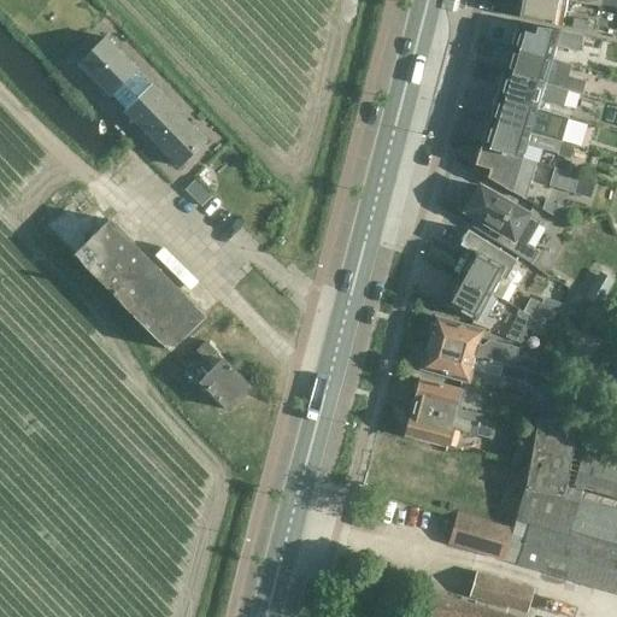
[(566,0),(518,0),(518,3),(521,6),(518,18),(562,27),(566,0)]
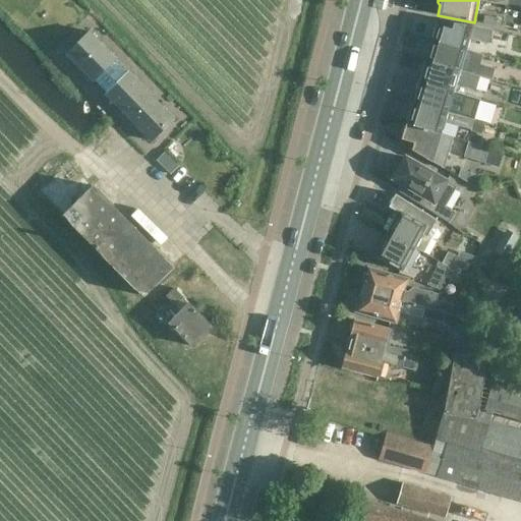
[(482,23),(500,26),(502,18),(484,15),(482,23)]
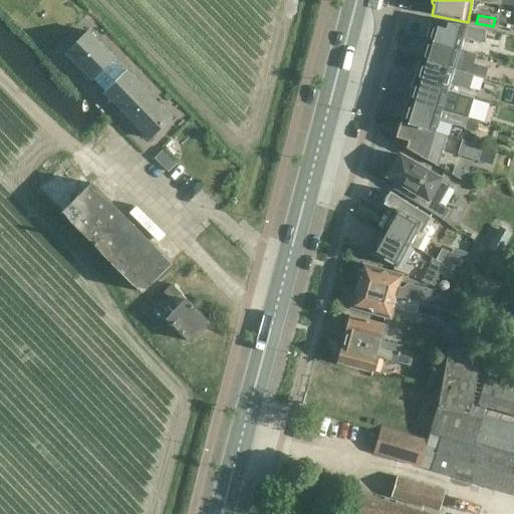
[(482,41),(484,28),(468,24),(444,21),(442,27),(430,23),(429,27),(426,29),(424,33),(426,36),(426,38),(461,48),(464,37),(482,41)]
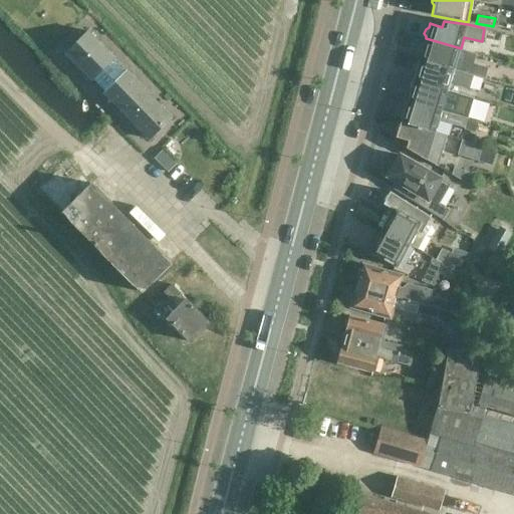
[(87,31),(65,53),(91,80),(92,79),(104,91),(103,92),(149,140),(172,116),(126,70),(125,71),(112,59),(114,57),(87,31)]
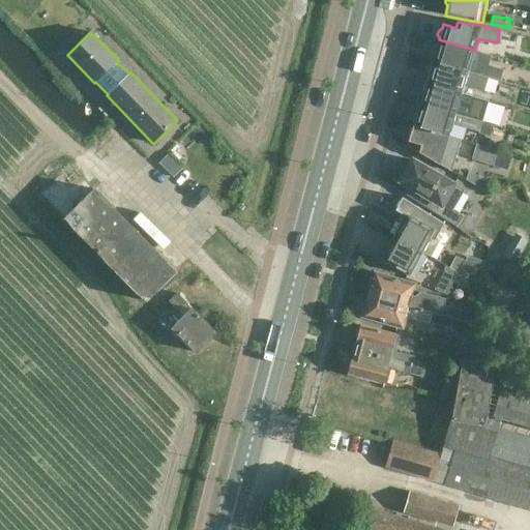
[(475,50),(439,39),(438,42),(434,45),(433,51),(435,52),(433,61),(468,71),(487,77),(487,79),(489,79),(489,78),(497,80),(500,71),(491,68),(491,70),(480,67),(480,66),(471,64),(475,50)]
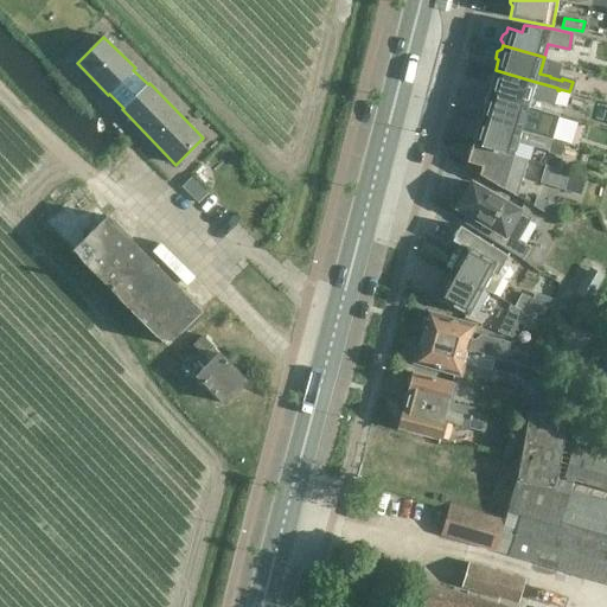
[(550,113),(554,114),(558,115),(561,106),(553,104),(557,90),(557,88),(536,82),(496,70),(494,74),(493,72),(491,74),(489,82),(491,82),(491,83),(489,94),(550,112),(550,113)]
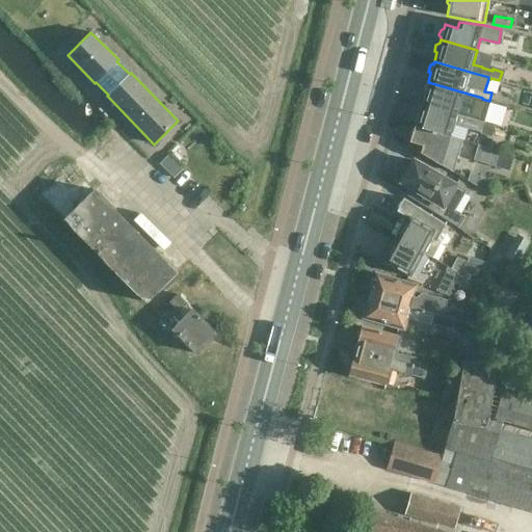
[(422,103),(457,113),(461,102),(479,108),(480,107),(482,99),(482,98),(428,82),(425,92),(423,91),(421,94),(419,99),(421,101),(422,102),(422,103)]
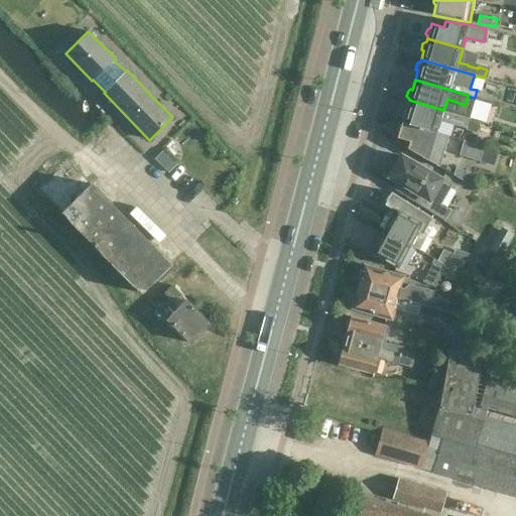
[(402,121),(437,131),(440,120),(466,128),(469,118),(443,110),(409,100),(406,110),(402,111),(401,116),(403,119),(402,121)]
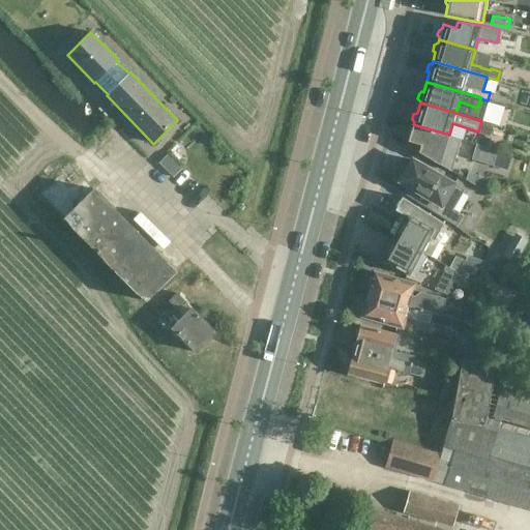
[(449,135),(413,124),(412,127),(409,129),(407,135),(409,137),(408,141),(420,145),(418,152),(440,165),(449,135)]
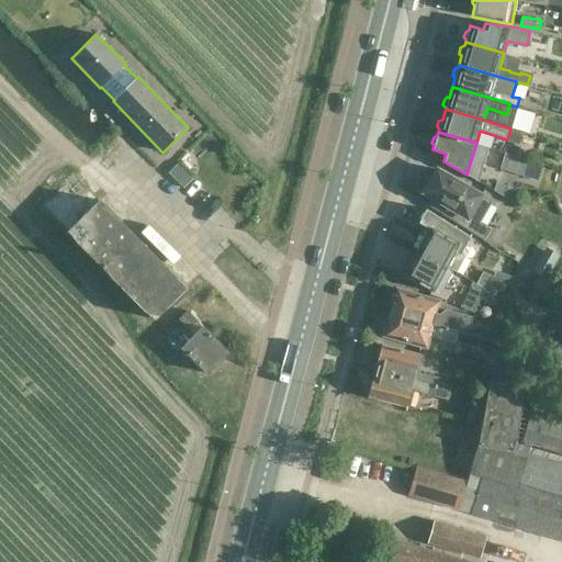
[(528,160),(506,154),(501,173),(521,181),(528,160)]
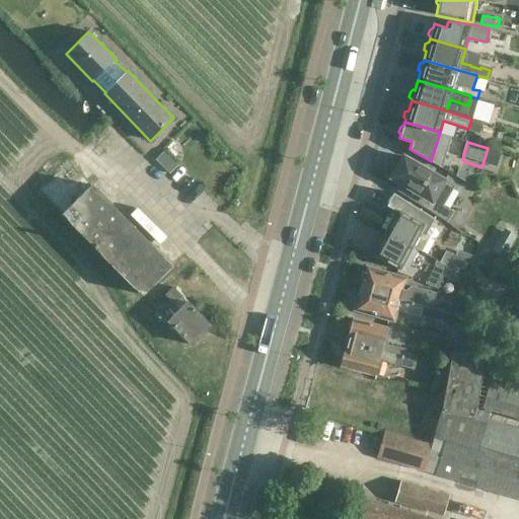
[(390,168),(393,174),(391,177),(402,183),(397,191),(446,221),(452,211),(443,206),(454,187),(403,157),(401,160),(395,160),(390,168)]
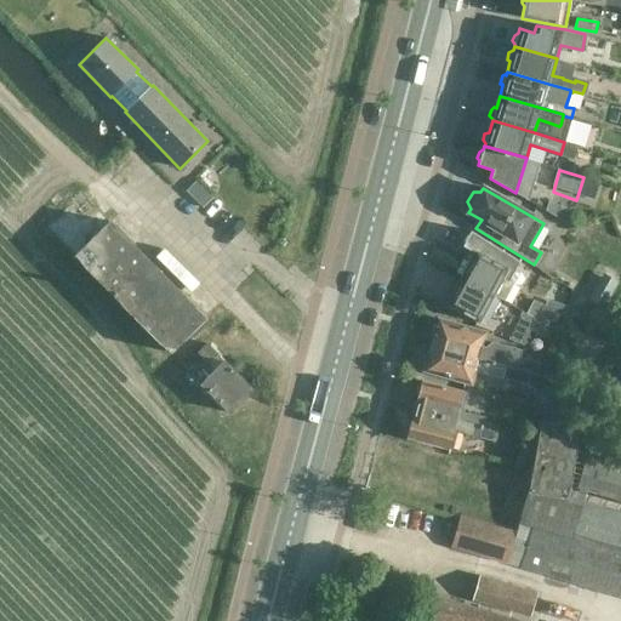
[(206,318),(110,221),(81,191),(46,227),(75,256),(171,353),(206,318)]
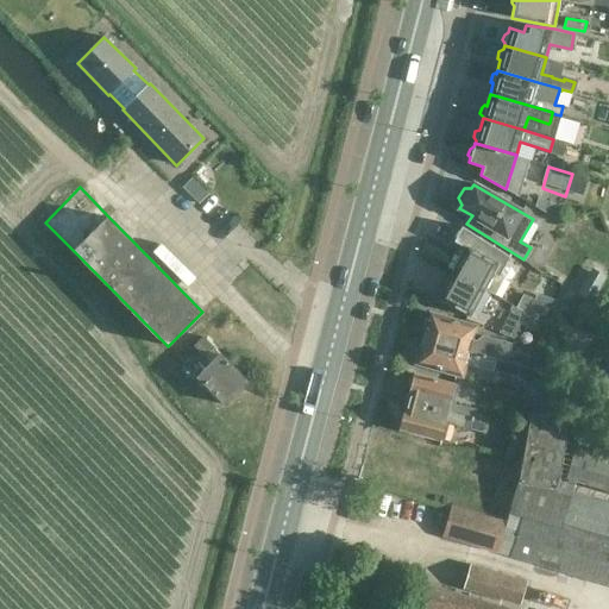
[(509,256),(462,226),(453,242),(465,248),(452,271),(485,289),(491,280),(493,281),(498,278),(509,256)]
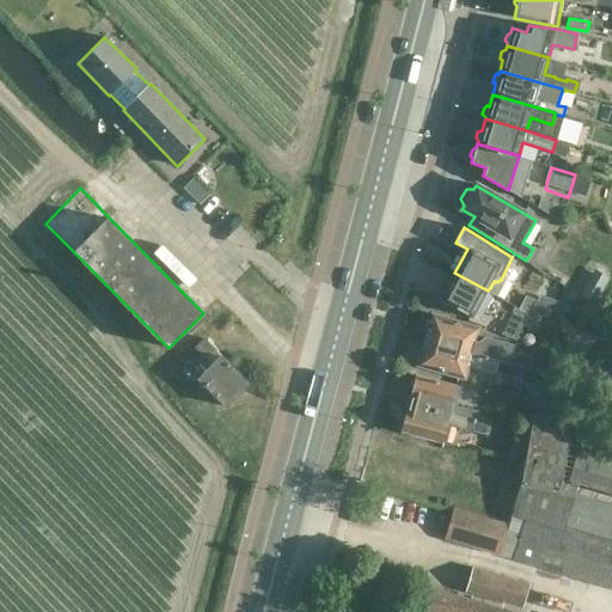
[(595,305),(610,277),(594,269),(580,297),(595,305)]
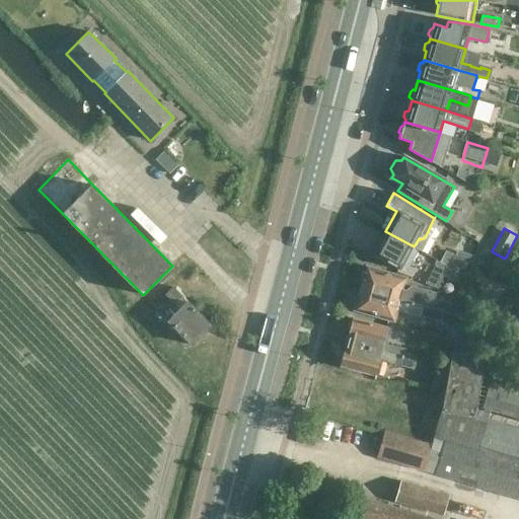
[(414,246),(385,231),(372,254),(401,270),(414,246)]
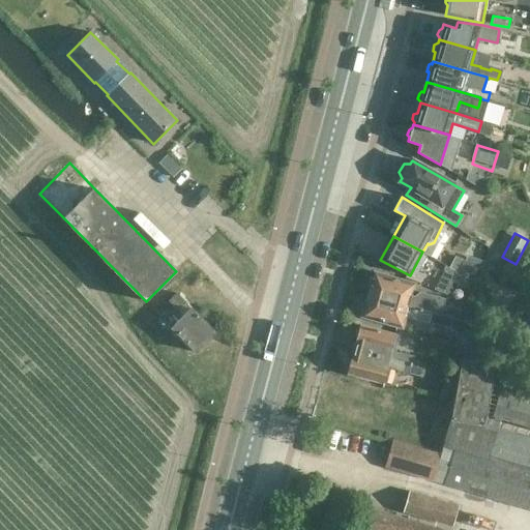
[(448,267),(453,270),(458,272),(464,261),(464,260),(455,256),(448,267)]
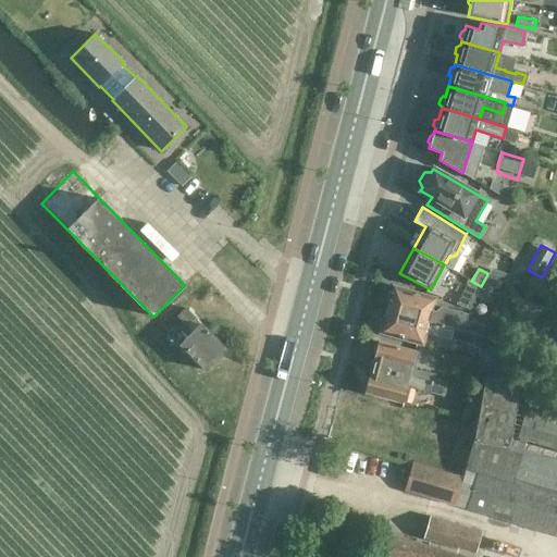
[(487,274),(475,296),(492,305),(504,282),(487,274)]
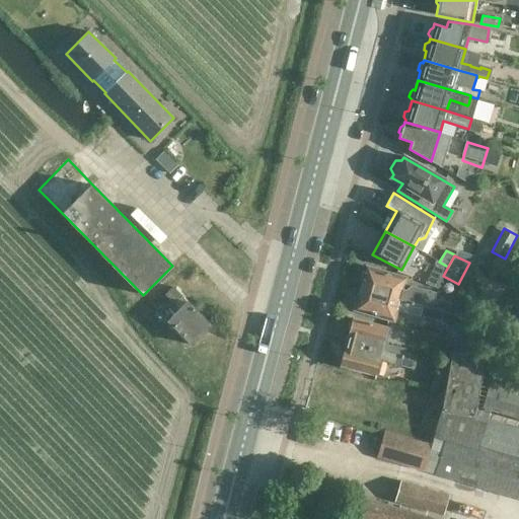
[(448,267),(444,265),(441,272),(436,270),(433,274),(428,285),(437,289),(442,278),(448,267)]
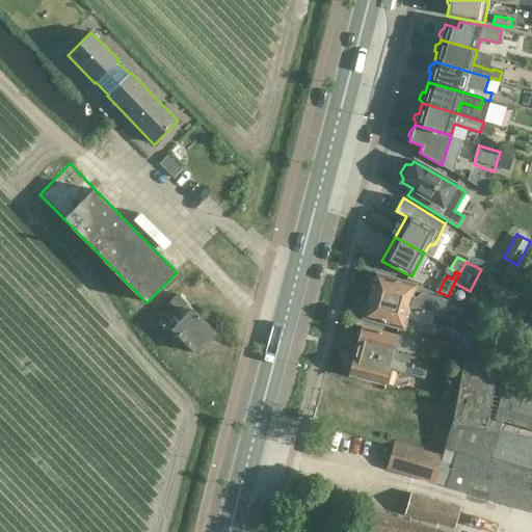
[(370,295),(455,319),(461,321),(463,311),(445,306),(447,299),(440,297),(422,292),(417,296),(411,295),(415,285),(376,274),(376,275),(372,278),(370,286),(372,290),(370,295)]
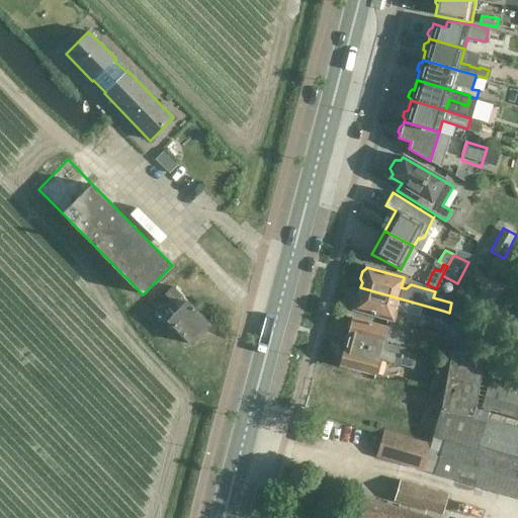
[(169,321),(191,344),(210,326),(185,299),(173,286),(165,294),(180,310),(169,321)]
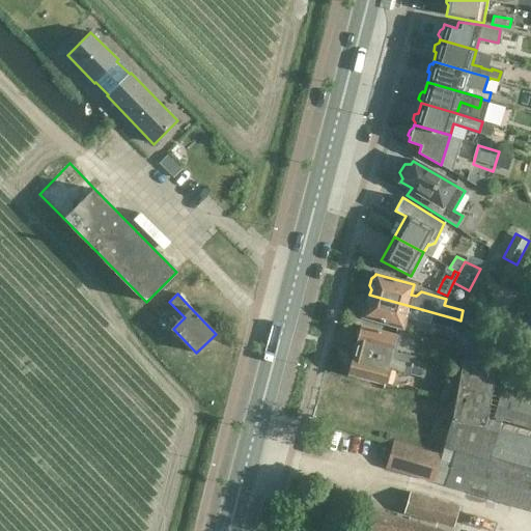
[(450,330),(452,324),(454,318),(369,295),(368,301),(364,304),(362,310),(364,315),(364,316),(401,327),(404,316),(429,324),(430,323),(450,330)]
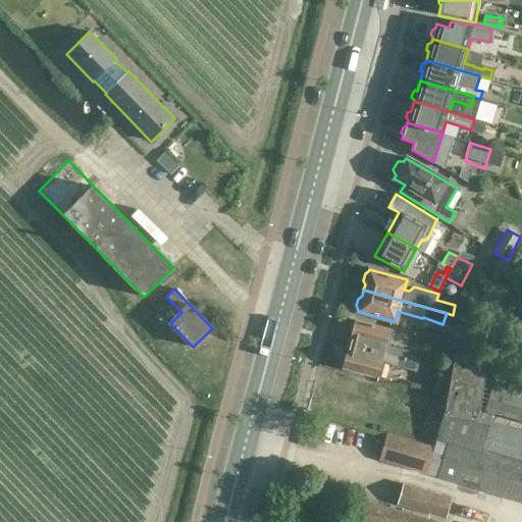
[(352,335),(350,344),(405,358),(407,354),(408,351),(385,344),(389,329),(356,320),(355,322),(351,325),(349,330),(352,335)]
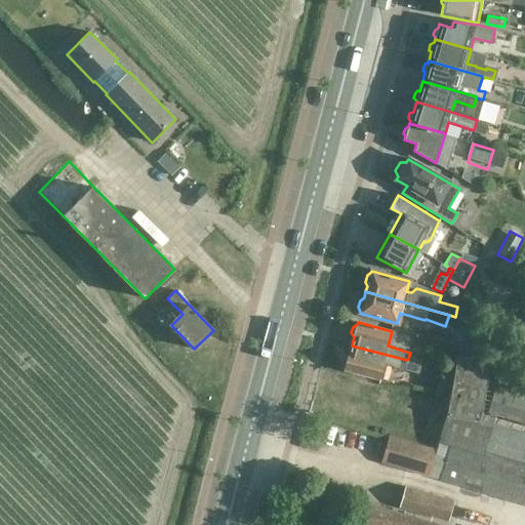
[(417,373),(420,364),(421,360),(409,356),(407,360),(352,346),(350,354),(344,357),(341,364),(346,369),(346,370),(378,379),(382,363),(417,373)]
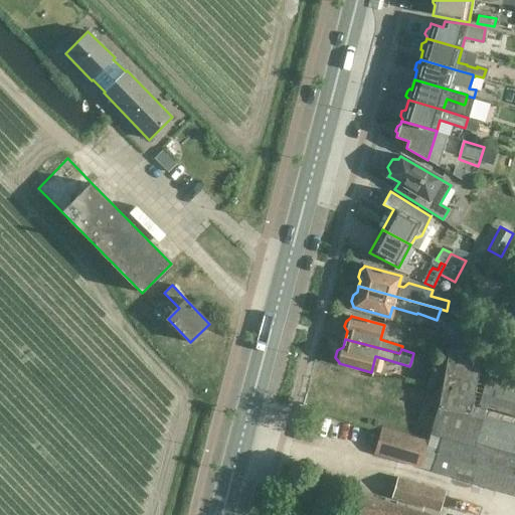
[(483,353),(448,348),(439,404),(430,434),(441,438),(432,470),(514,494),(514,384),(479,374),(483,353)]
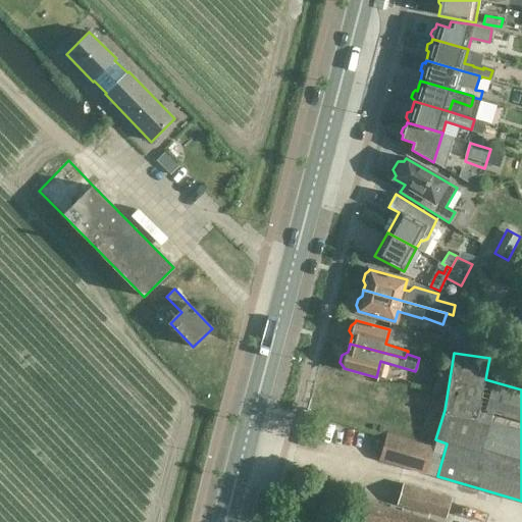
[(379,460),(426,474),(434,448),(387,433),(379,460)]
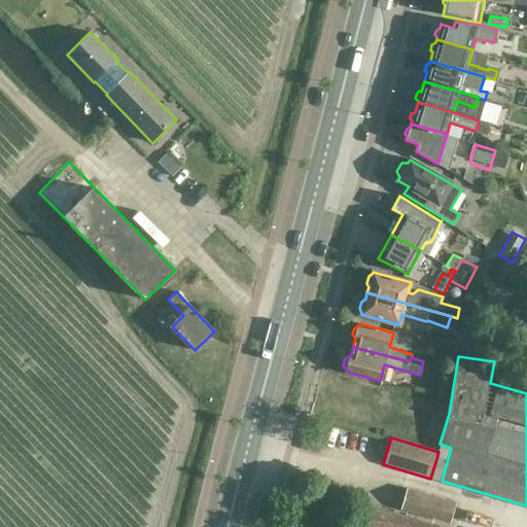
[(400,508),(450,523),(456,502),(407,488),(400,508)]
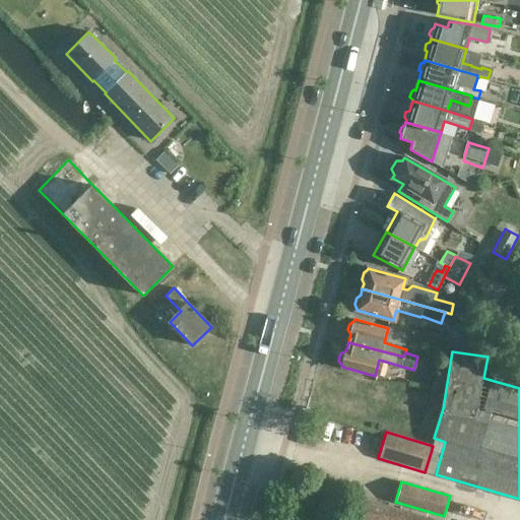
[(439,519),(354,494),(345,519),(439,519)]
